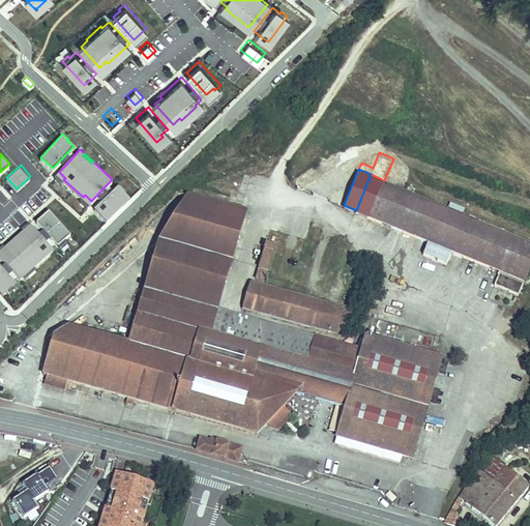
[(371,174),(356,210),(428,240),(423,252),(433,256),(434,254),(438,256),(437,258),(446,261),(451,250),(499,269),(494,282),(504,286),(505,284),(509,286),(508,288),(519,292),(529,263),(529,239),(384,180),(371,174)]
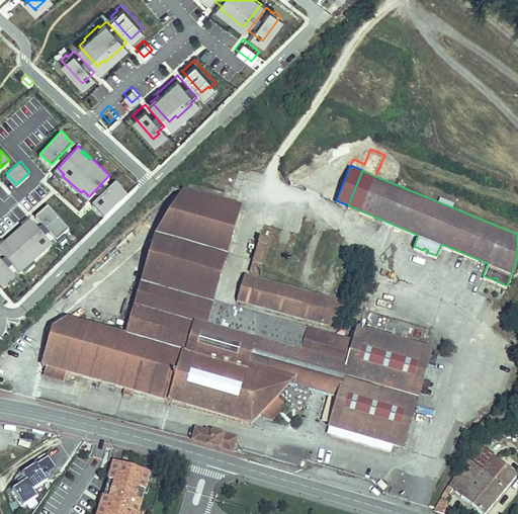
[(121,186),(115,179),(113,181),(119,187),(121,186)]
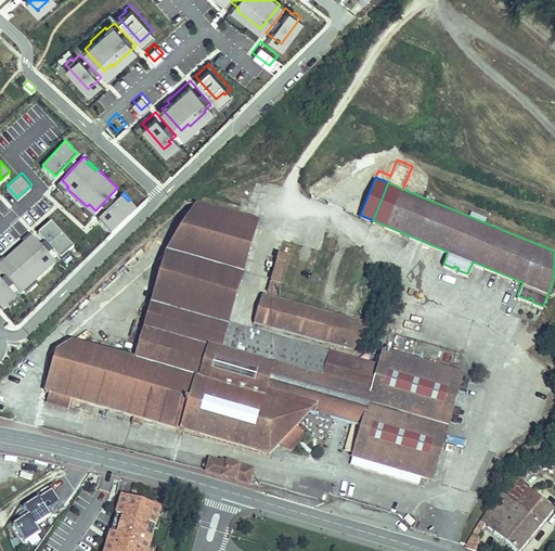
[(128,201),(121,194),(99,216),(112,229),(136,205),(130,200),(128,201)]
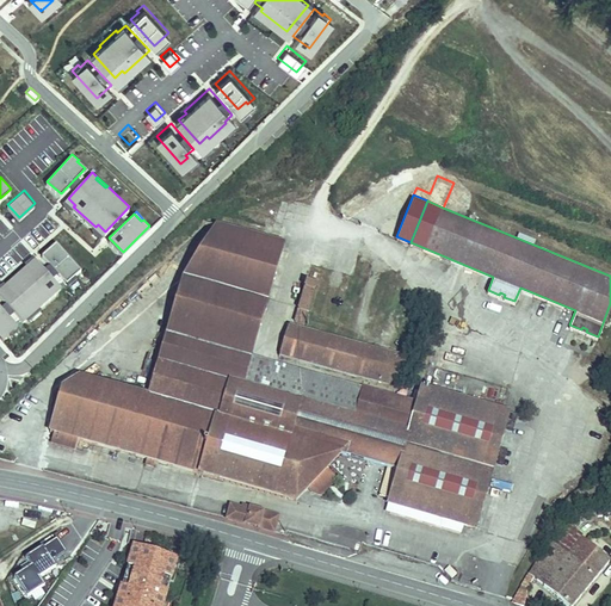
[(387,214),(383,224),(399,229),(402,220),(387,214)]
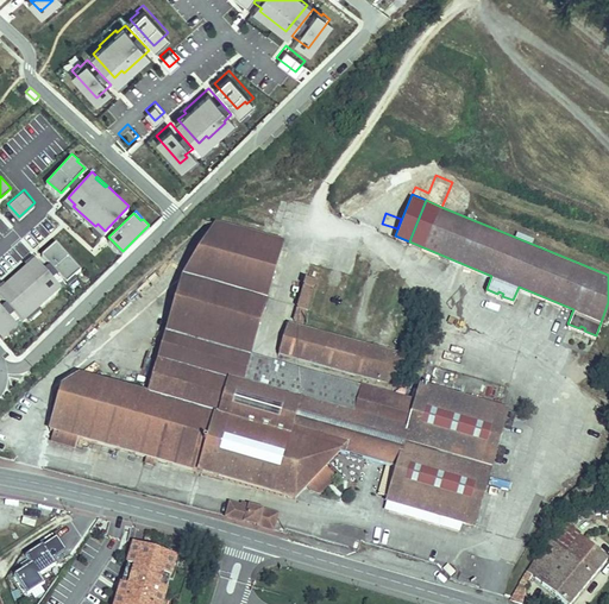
[(283,239),(215,219),(183,272),(149,390),(79,371),(63,383),(50,426),(54,427),(51,436),(75,444),(77,434),(150,454),(149,459),(156,461),(157,457),(295,496),(306,484),(309,480),(319,490),(336,472),(326,463),(340,448),(396,464),(387,498),(390,499),(388,508),(458,527),(460,518),(473,523),(493,459),(497,442),(502,426),(507,407),(420,382),(415,398),(407,396),(394,392),(250,352),(283,239)]
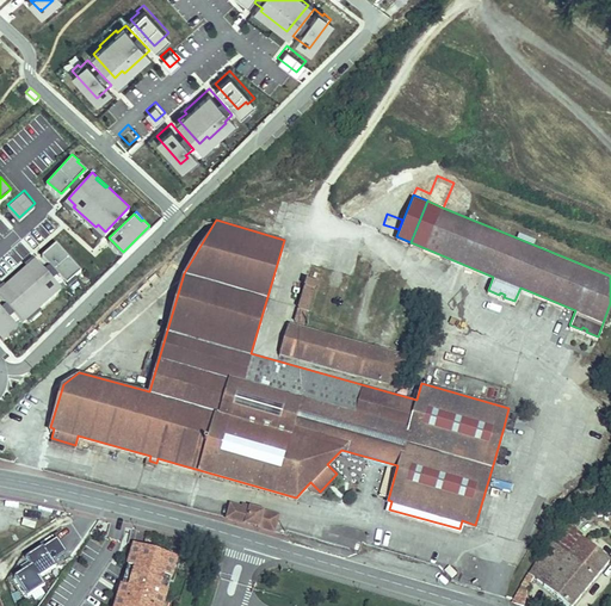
[(81,269),(56,240),(42,253),(65,278),(73,272),(75,273),(81,269)]
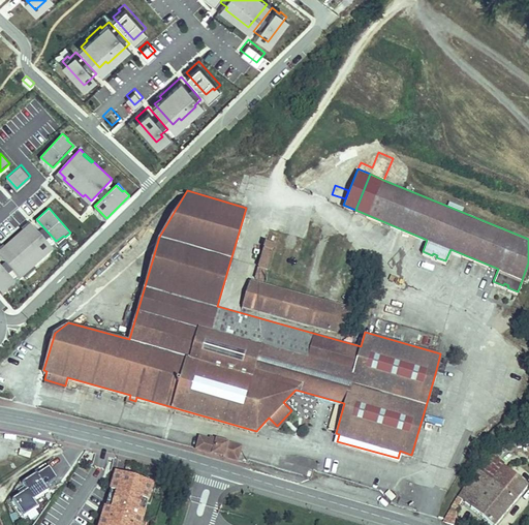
[(0,253),(0,254),(20,277),(25,272),(23,271),(32,263),(34,265),(53,247),(33,224),(26,230),(24,228),(5,246),(6,248),(0,253)]
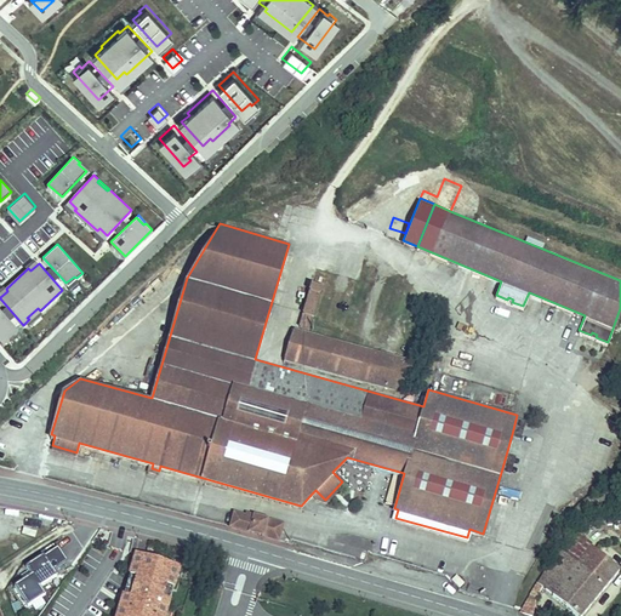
[(300,323),(309,326),(322,285),(312,283),(300,323)]
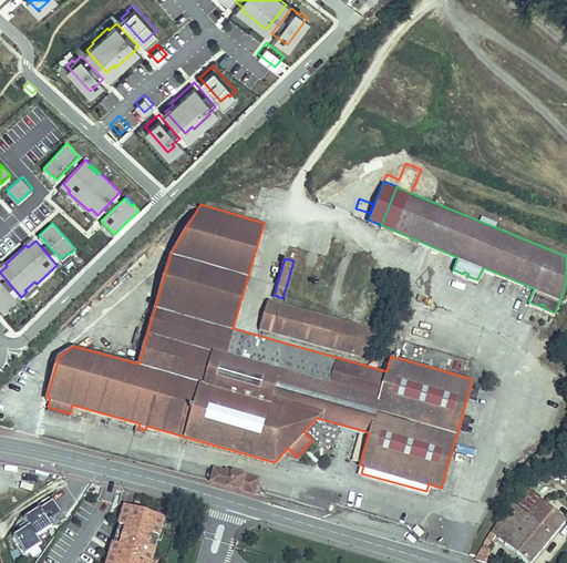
[(0,282),(0,310),(2,314),(9,307),(8,306),(14,299),(0,282)]
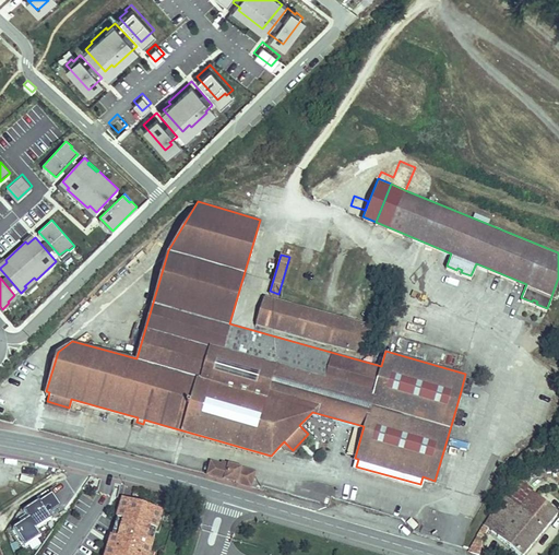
[(24,286),(26,287),(36,280),(34,278),(24,286)]
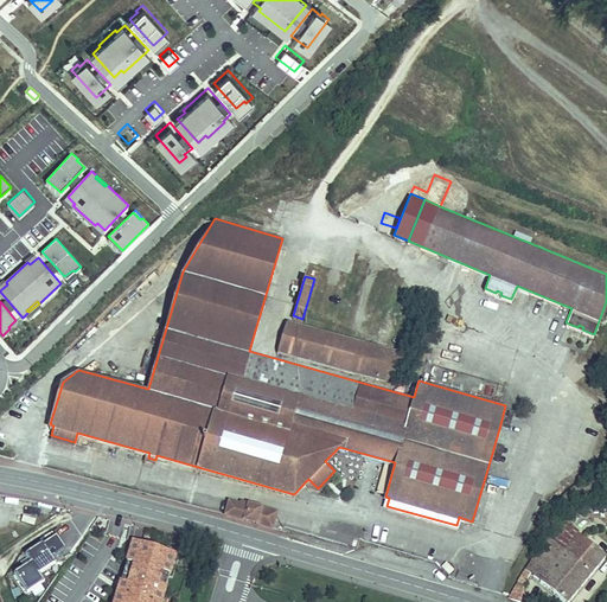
[(278,350),(387,379),(407,353),(286,320),(278,350)]
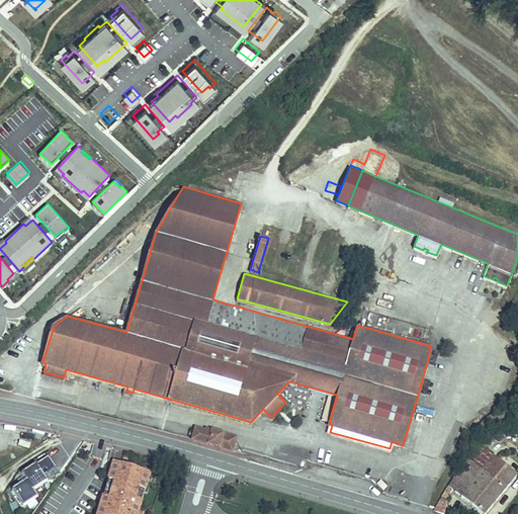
[(335,334),(346,337),(348,332),(337,329),(335,334)]
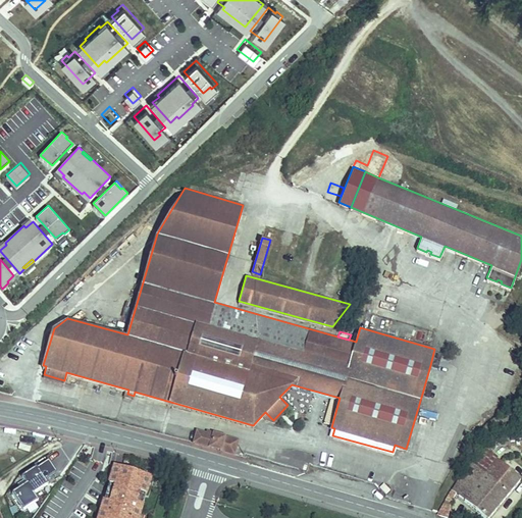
[(434,349),(430,365),(437,367),(442,352),(434,349)]
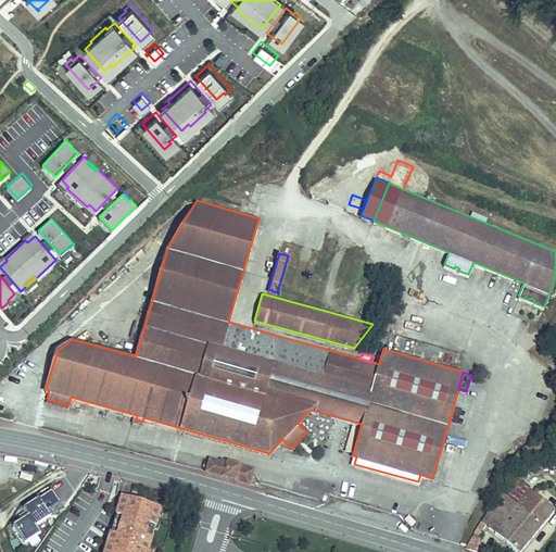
[(454,404),(450,419),(457,422),(462,406),(454,404)]
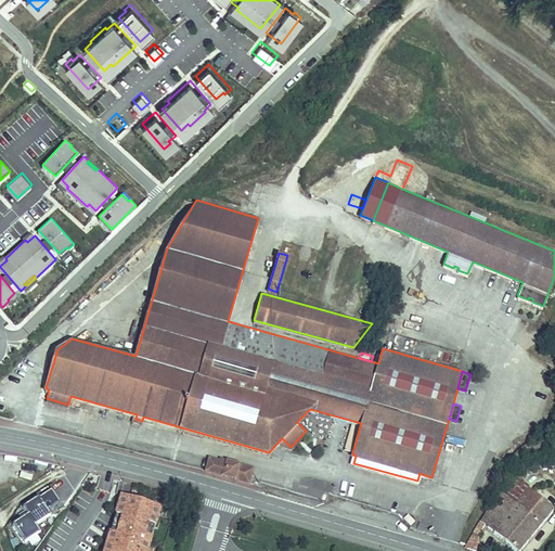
[(211,469),(248,479),(253,465),(221,457),(220,459),(215,458),(211,469)]
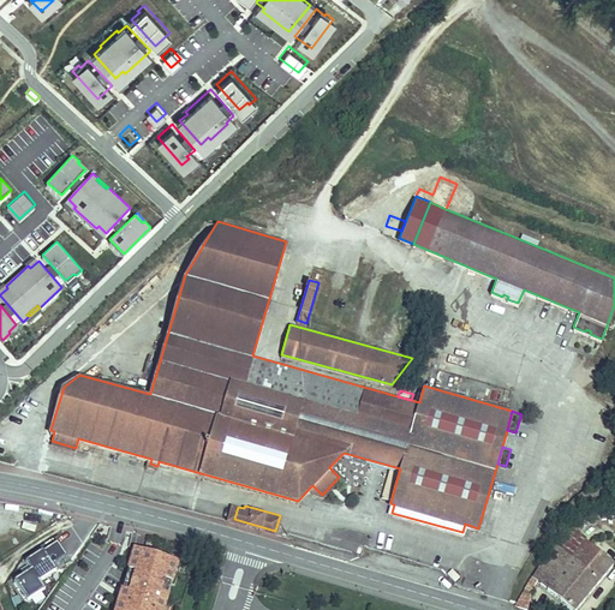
[(537,578),(573,608),(613,561),(567,522),(554,539),(532,574),(537,578)]
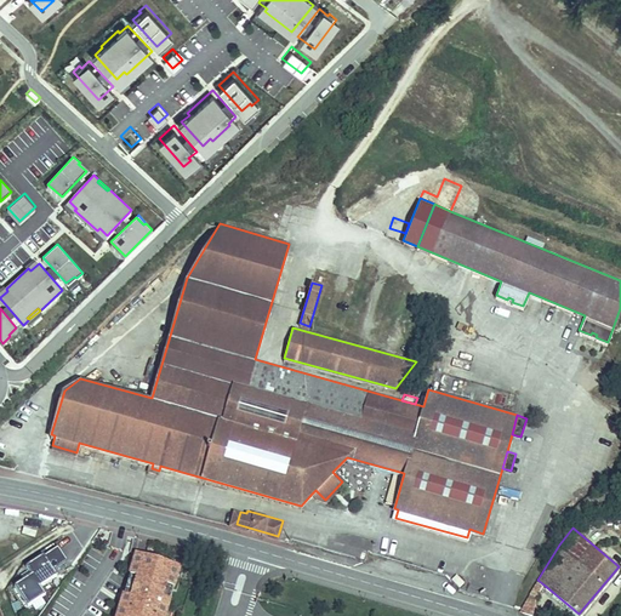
[(53,566),(68,557),(58,542),(26,564),(32,571),(15,583),(28,603),(45,592),(40,583),(57,572),(53,566)]
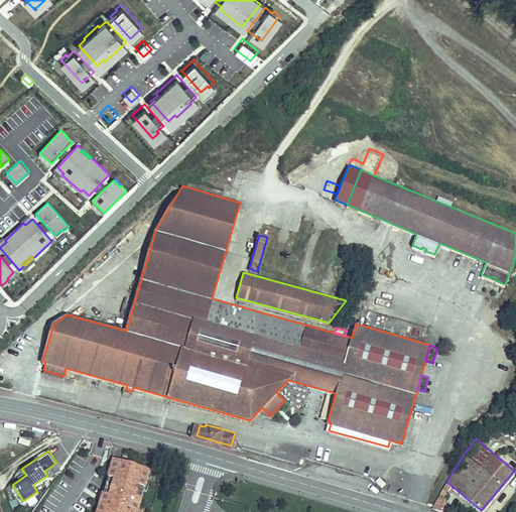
[(135,511),(149,470),(113,459),(105,484),(109,485),(107,493),(103,492),(96,511),(135,511)]
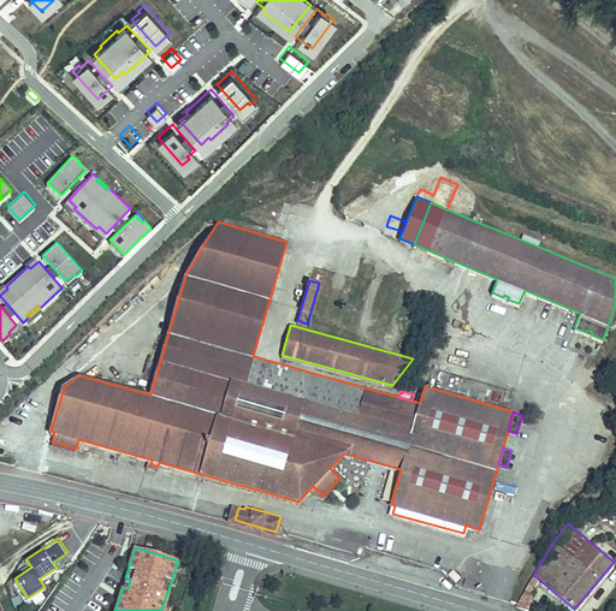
[(448,570),(456,579),(460,574),(452,567),(448,570)]
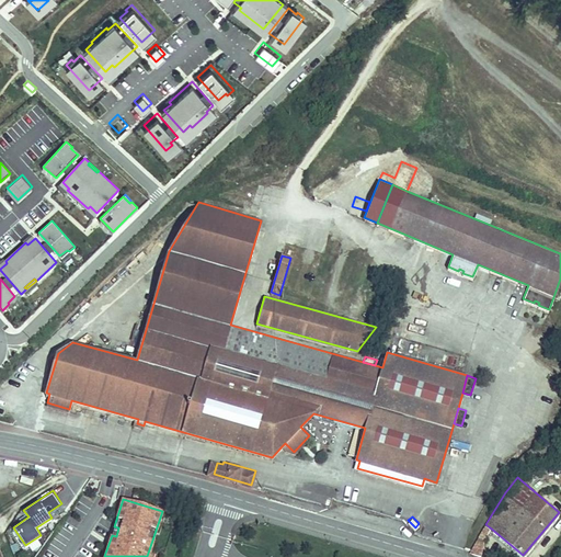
[(478,535),(483,537),(490,527),(485,524),(484,523),(478,535)]
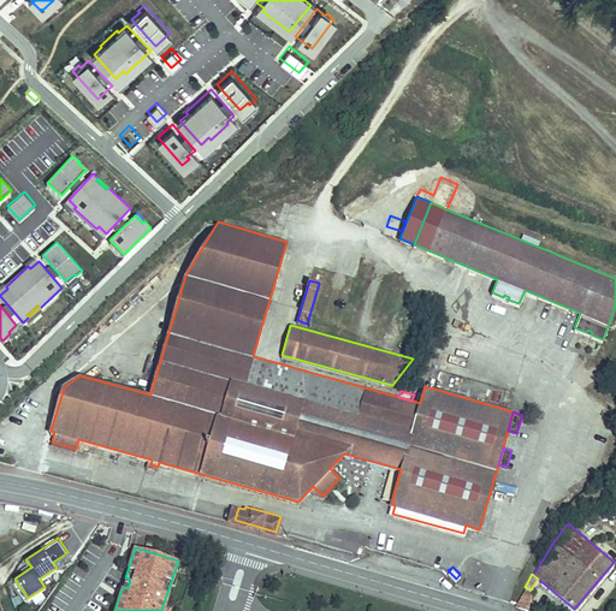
[(515,603),(527,607),(532,589),(531,589),(525,587),(515,603)]
